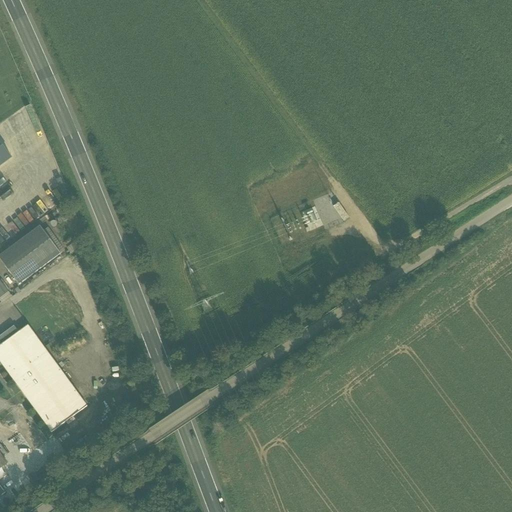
[(0,142),(0,162),(10,155),(0,142)]
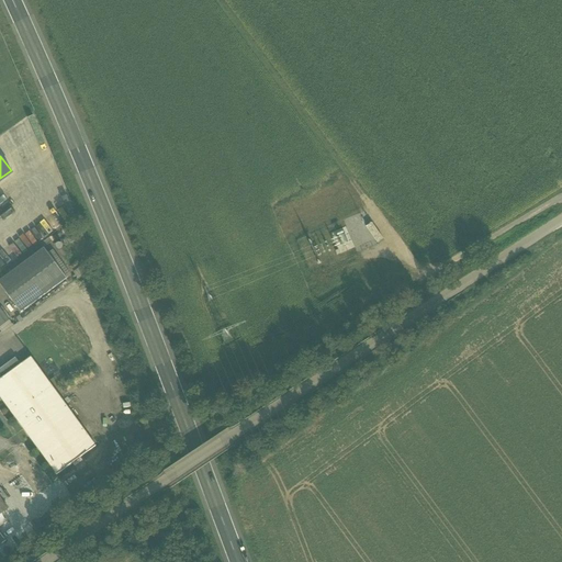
[(47,220),(14,239),(22,251),(55,231),(47,220)]
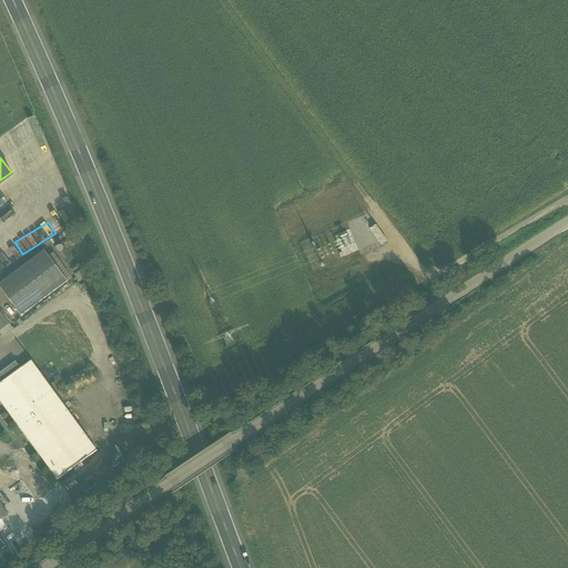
[(376,226),(369,230),(381,246),(387,242),(376,226)]
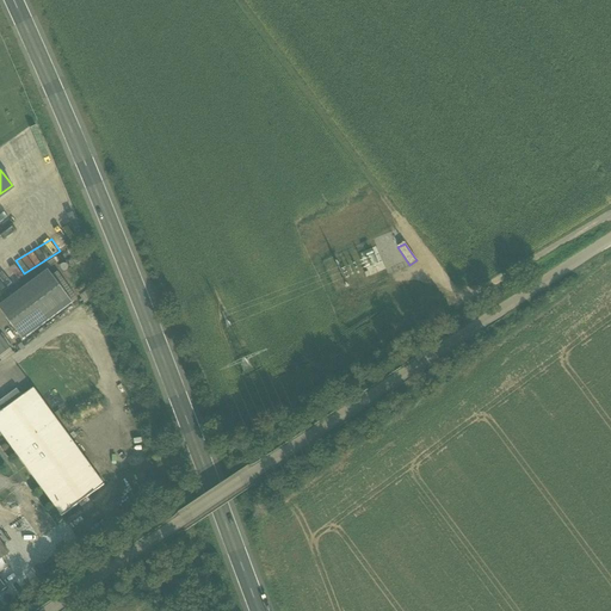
[(360,252),(364,260),(378,255),(376,247),(360,252)]
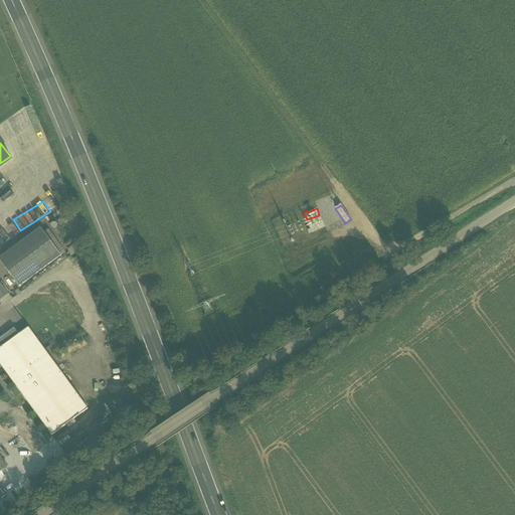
[(40,228),(0,258),(0,262),(19,287),(60,255),(40,228)]
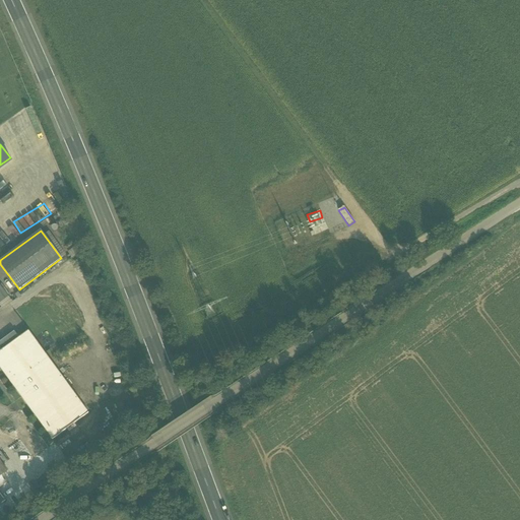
[(5,232),(0,234),(0,248),(10,243),(5,232)]
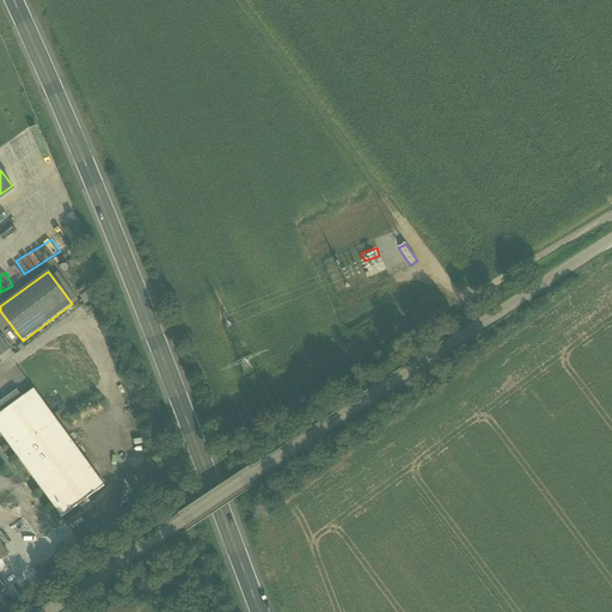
[(104,487),(34,390),(1,412),(18,434),(7,442),(61,518),(104,487)]
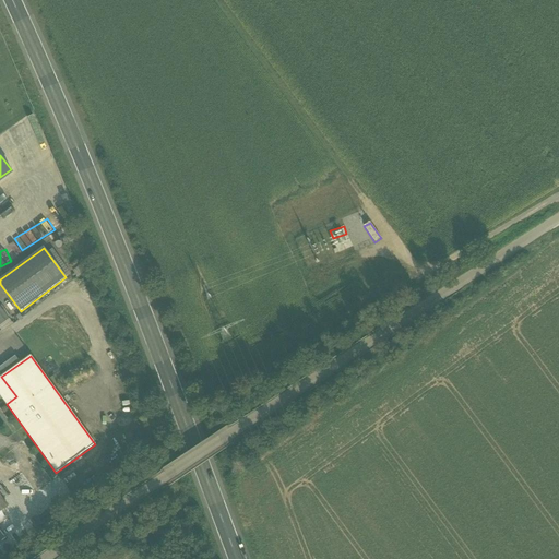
[(16,396),(1,377),(0,378),(0,395),(7,404),(16,396)]
